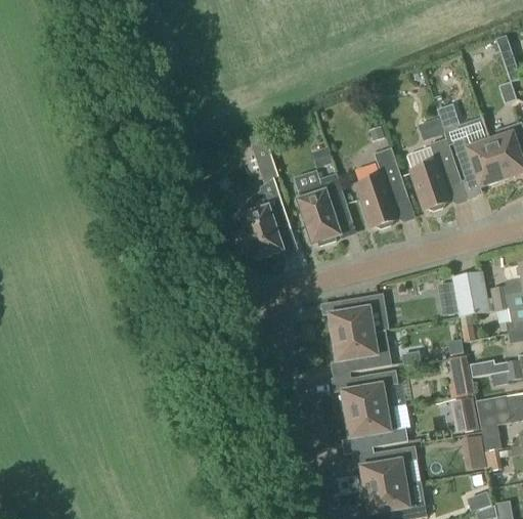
[(496,37),(511,80),(520,77),(506,34),(496,37)]
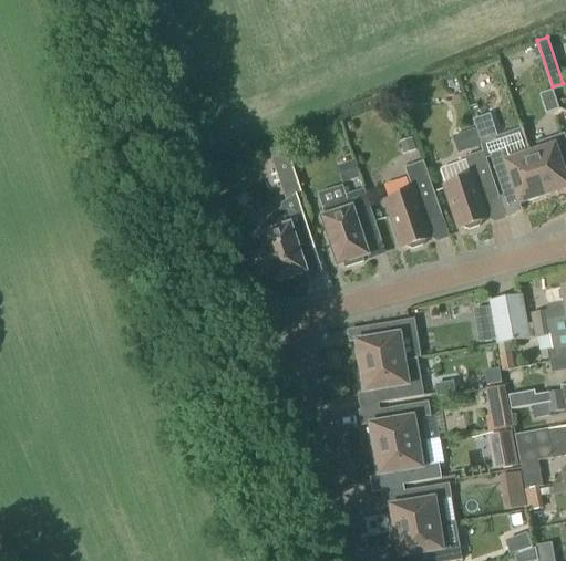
[(559,106),(553,86),(541,91),(547,111),(559,106)]
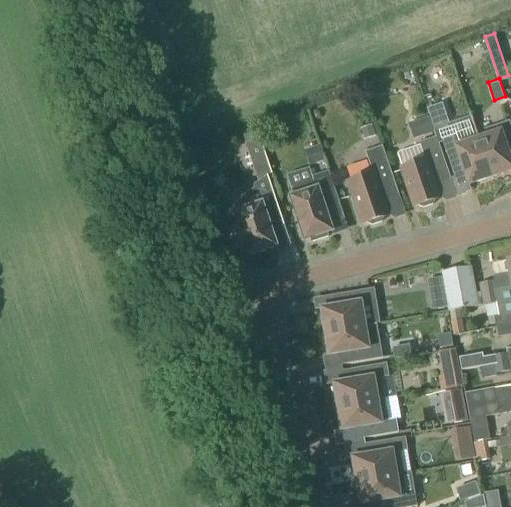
[(436,130),(451,125),(443,100),(428,105),(436,130)]
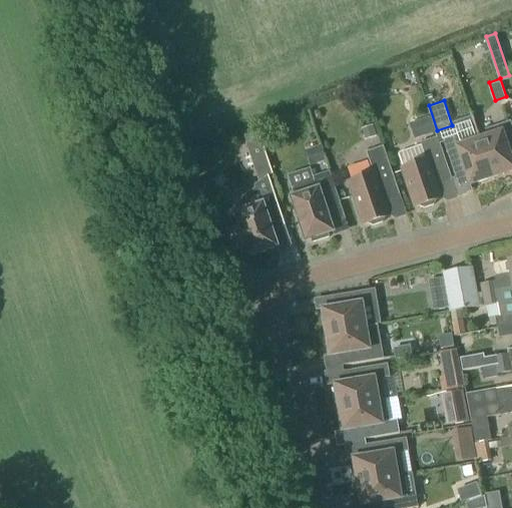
[(430,113),(409,120),(415,137),(436,130),(430,113)]
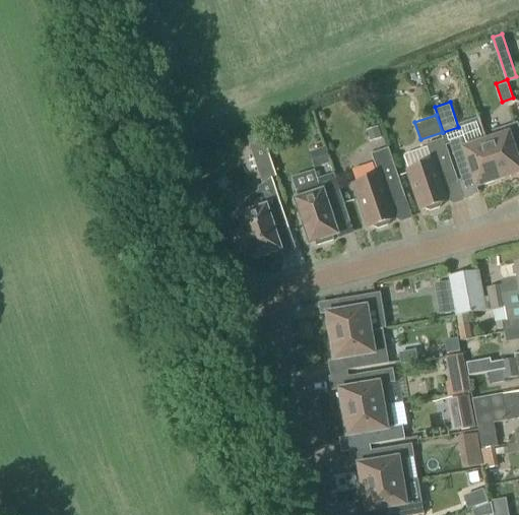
[(481,123),(500,177),(518,170),(518,120),(484,131),(482,123),(481,123)]
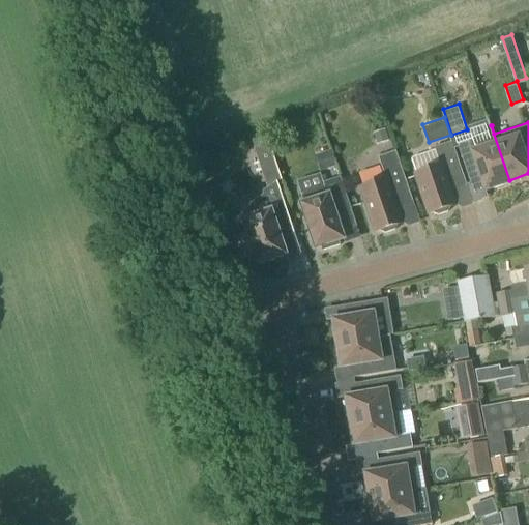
[(486,187),(509,180),(491,125),(490,126),(493,134),(472,141),(471,137),(458,141),(471,181),(482,178),(486,187)]
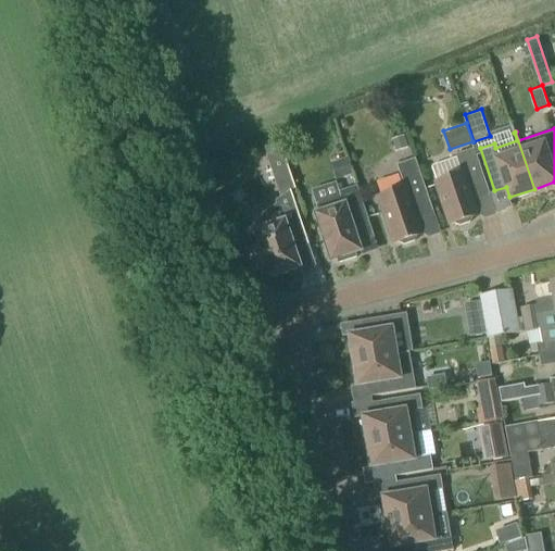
[(461,222),(470,218),(472,213),(479,211),(474,197),(490,191),(475,146),(456,152),(463,171),(436,179),(450,222),(455,220),(461,222)]
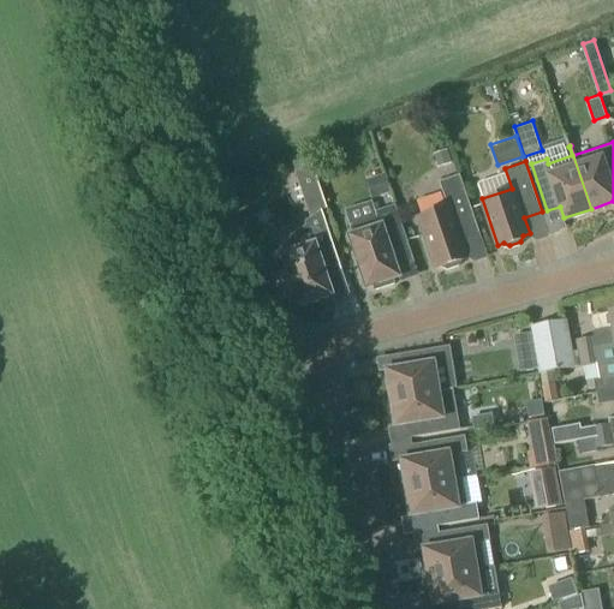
[(333,292),(326,272),(343,267),(323,208),(328,206),(314,162),(296,168),(311,215),(307,219),(314,242),(284,251),(290,270),(275,275),(281,296),(297,291),(300,303),(333,292)]
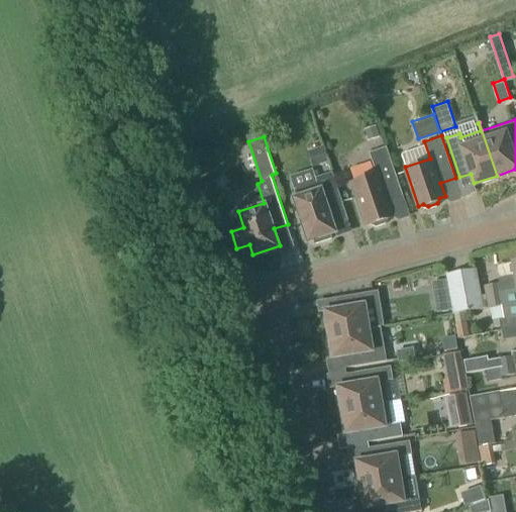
[(323,143),(308,148),(313,165),(329,160),(323,143)]
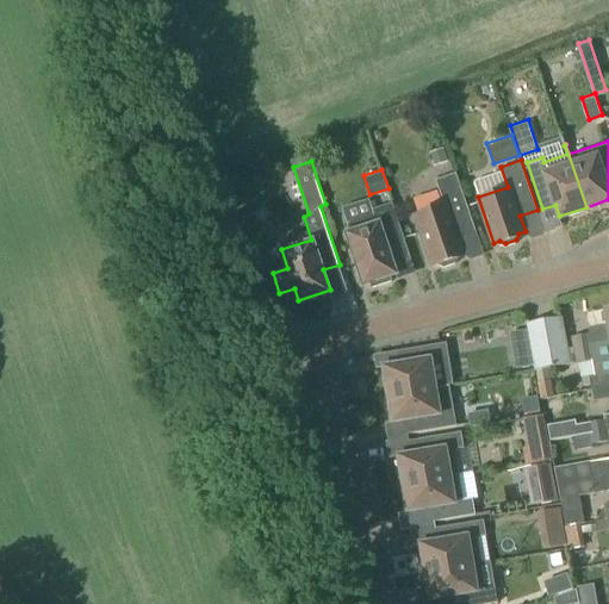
[(443,265),(455,260),(458,255),(464,253),(458,234),(476,228),(457,170),(436,178),(445,203),(415,212),(432,263),(439,261),(443,265)]
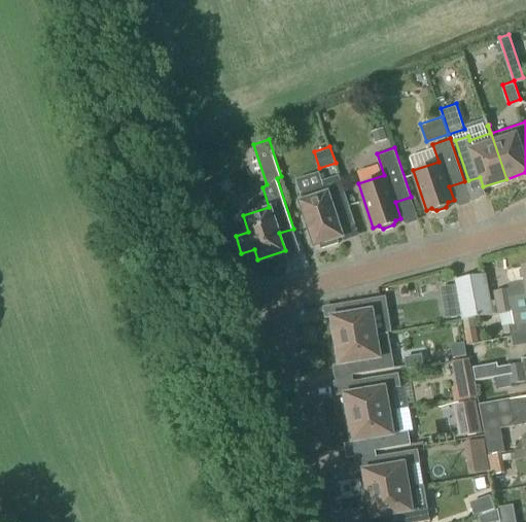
[(321,246),(339,240),(337,237),(343,235),(337,218),(347,214),(344,205),(349,203),(339,173),(322,178),(324,183),(301,192),(303,199),(300,200),(315,244),(320,242),(321,246)]
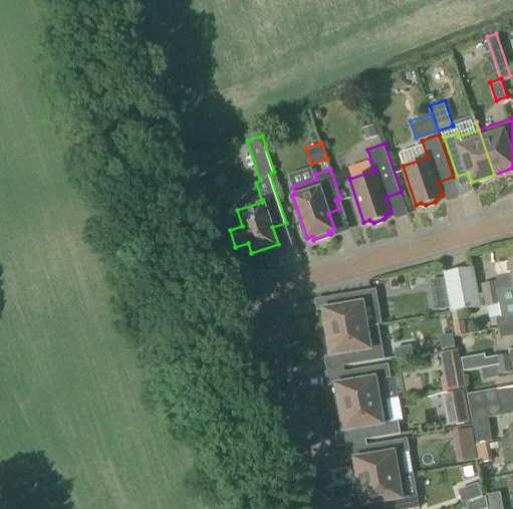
[(483,291),(512,284),(512,257),(509,258),(512,272),(496,275),(497,279),(481,281),(483,290),(483,291)]
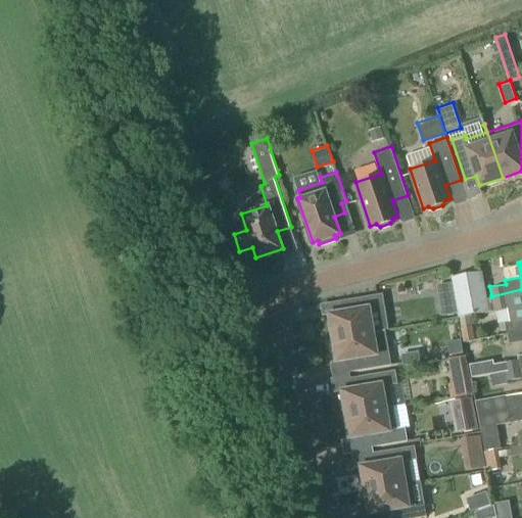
[(490,310),(488,296),(487,296),(482,270),(453,275),(460,315),(490,310)]
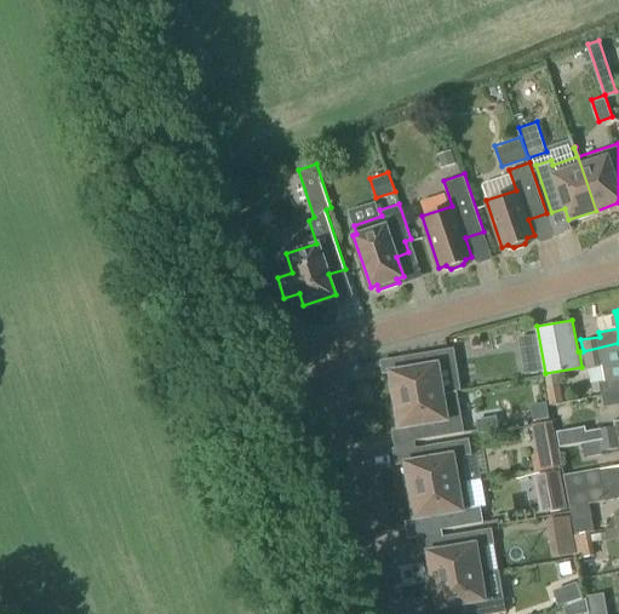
[(602,392),(618,388),(618,343),(583,351),(583,350),(579,351),(582,367),(603,362),(607,377),(600,379),(602,392)]
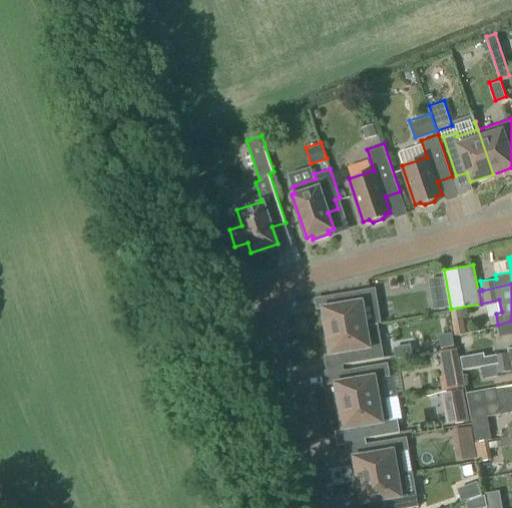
[(366,324),(362,302),(378,299),(376,287),(335,293),(337,305),(323,307),(326,330),(366,324)]
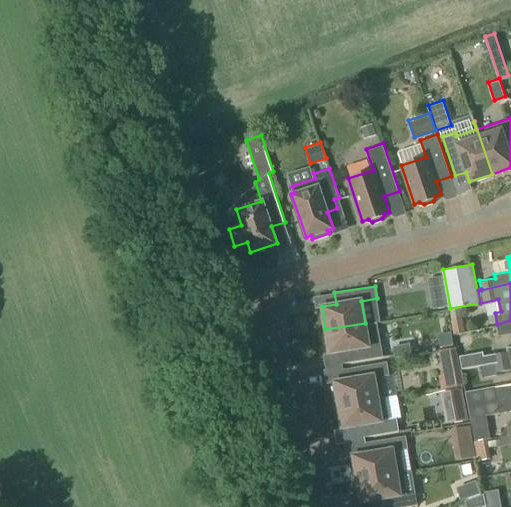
[(445,288),(429,290),(432,308),(448,306),(445,288)]
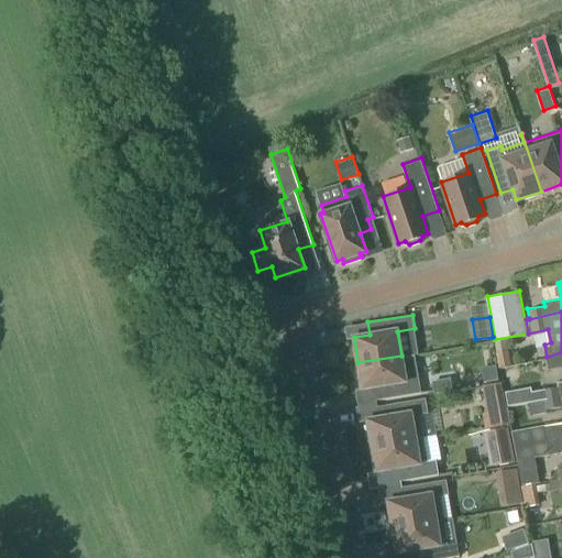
[(498,367),(513,363),(509,348),(496,351),(498,367)]
